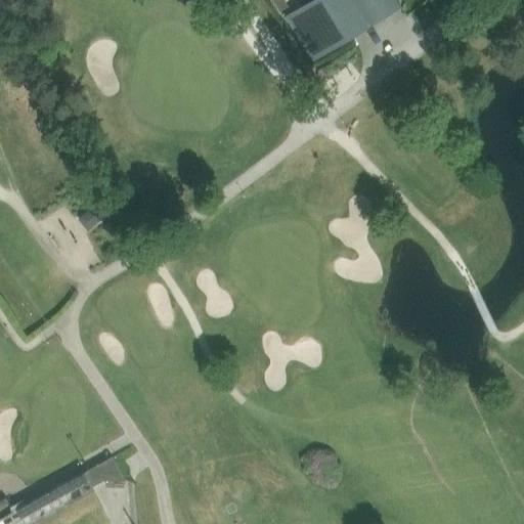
[(313,0),(285,18),(311,61),(352,36),(368,27),(400,7),(395,0),(313,0)]
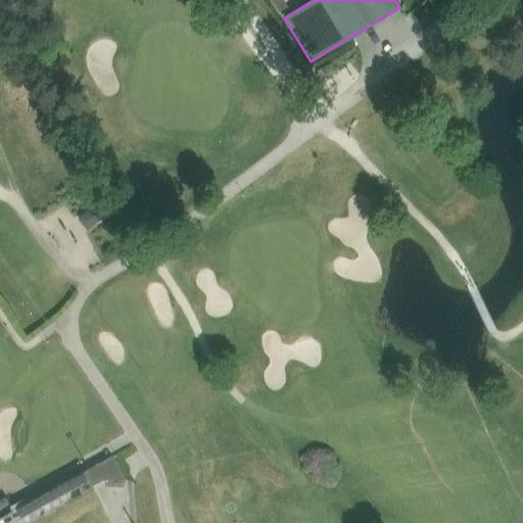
[(111,457),(84,472),(92,486),(103,480),(125,480),(111,457)]
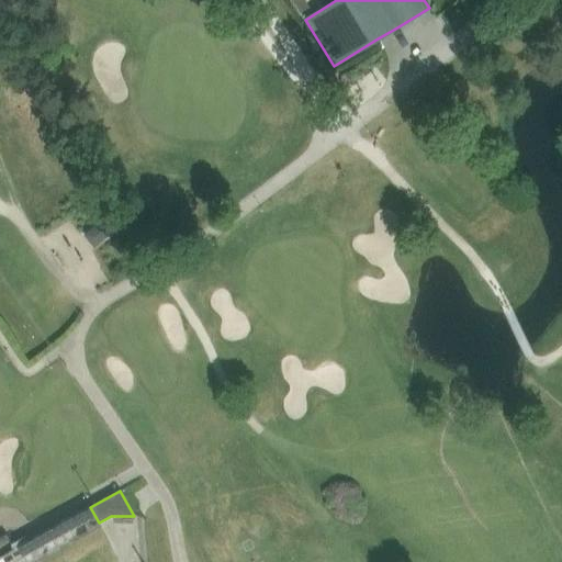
[(0,561),(46,561),(83,542),(100,535),(99,523),(90,507),(14,550),(0,558),(0,561)]
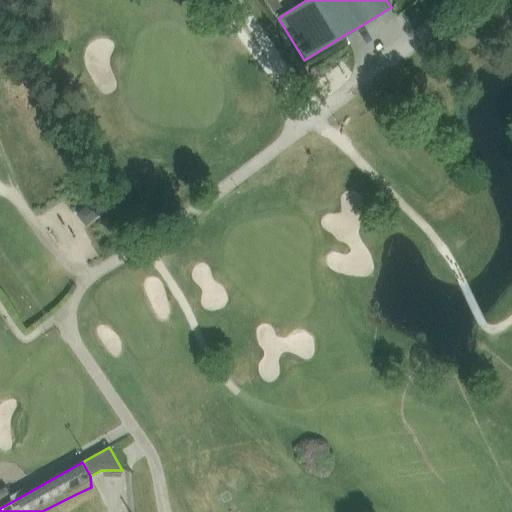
[(4,488),(0,490),(0,508),(13,501),(4,488)]
